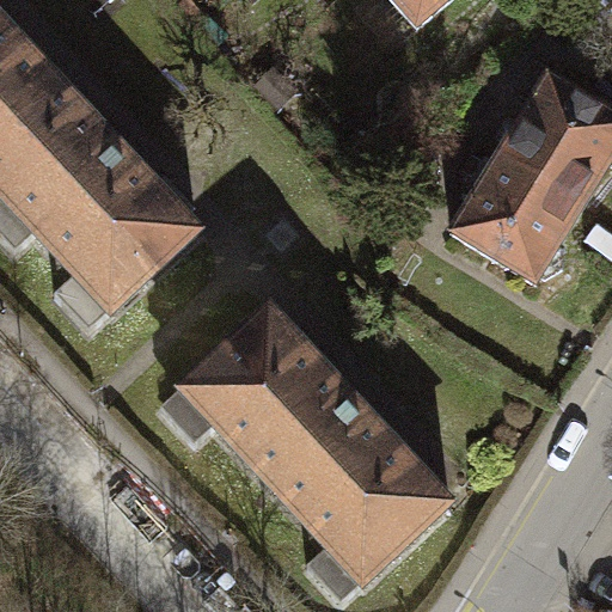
[(454,0),(389,0),(418,32),(454,0)]
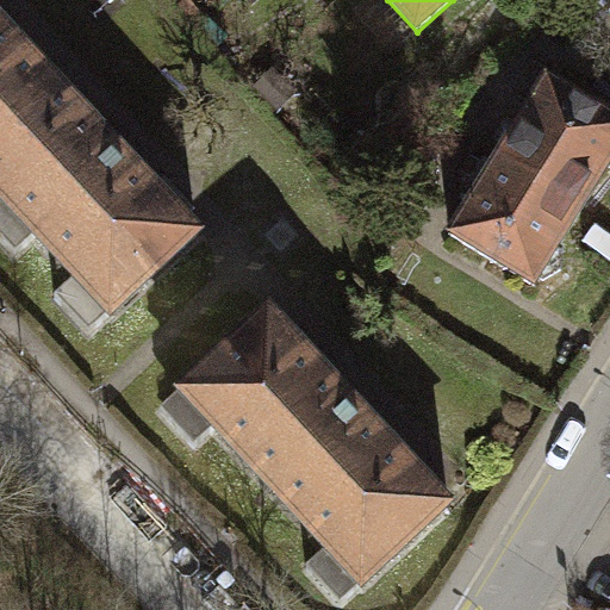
[(0,134),(56,82),(0,22),(0,134)]
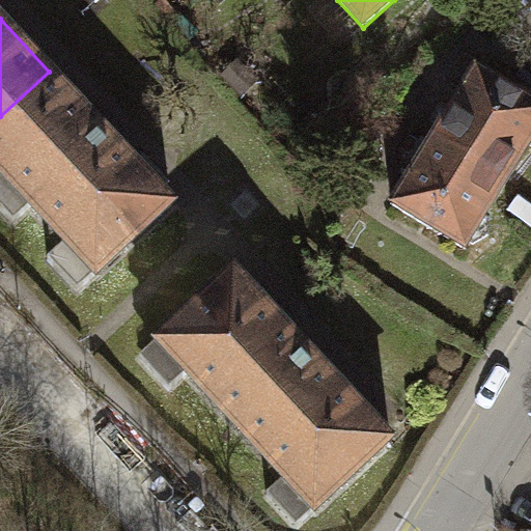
[(530,145),(530,99),(477,66),(435,135),(509,180),(530,145)]
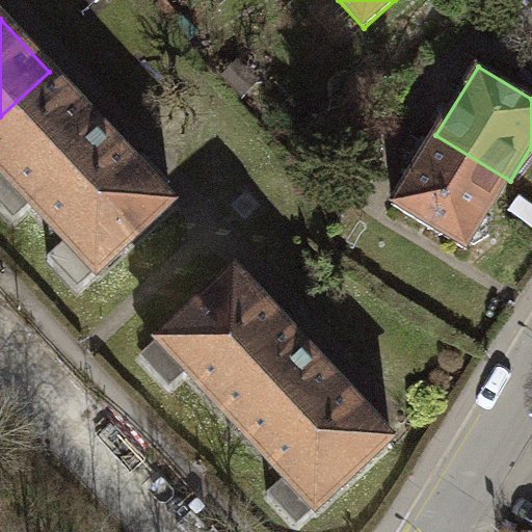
[(174,206),(49,72),(0,116),(0,171),(98,276),(174,206)]
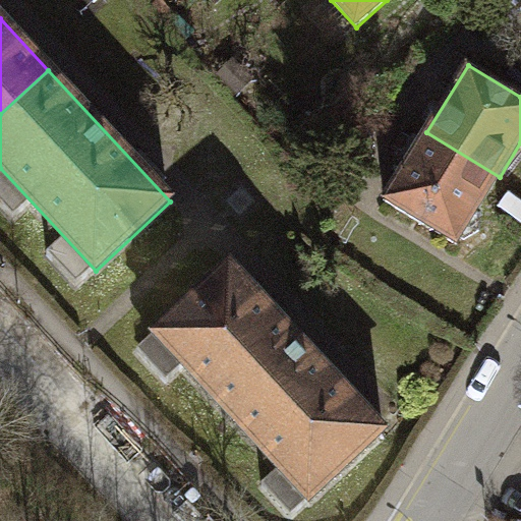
[(461,239),(464,241),(480,231),(481,214),(478,212),(500,177),(426,132),(384,200),(457,245),(461,239)]
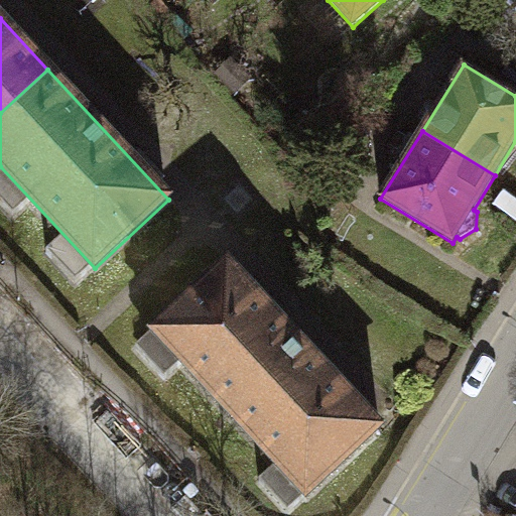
[(382,426),(229,263),(154,333),(307,496),(382,426)]
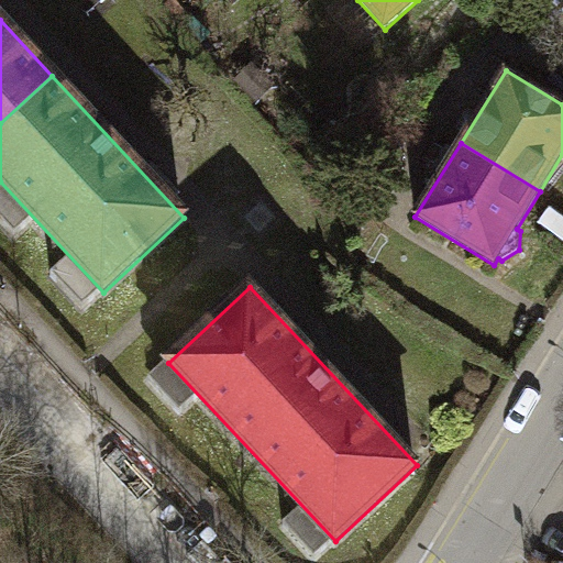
All buildings are outlined.
